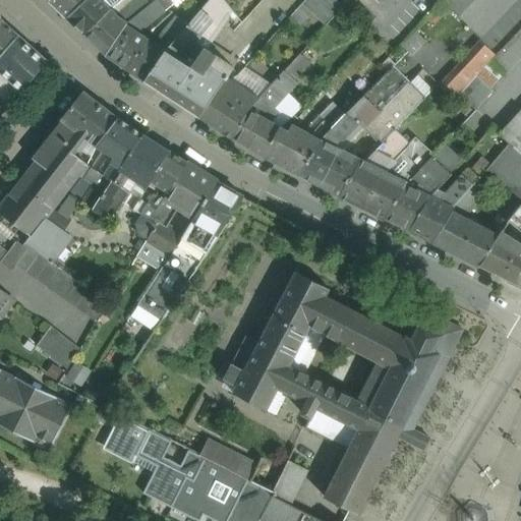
[(49,0),(49,1),(66,18),(85,0),(49,0)]
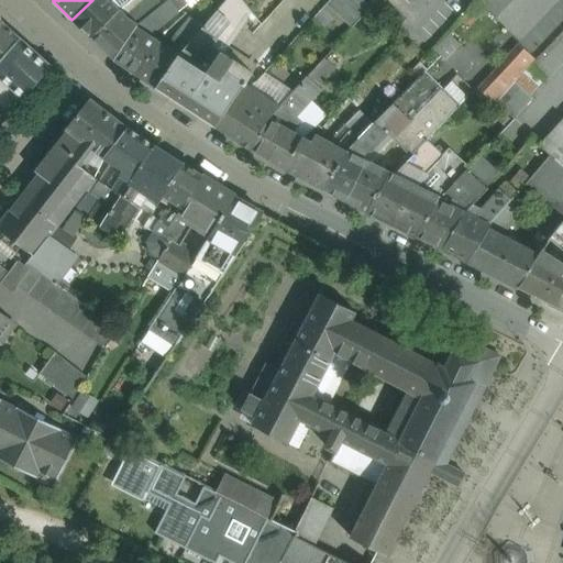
[(92,0),(72,20),(91,37),(119,10),(109,0),(110,0),(92,0)]
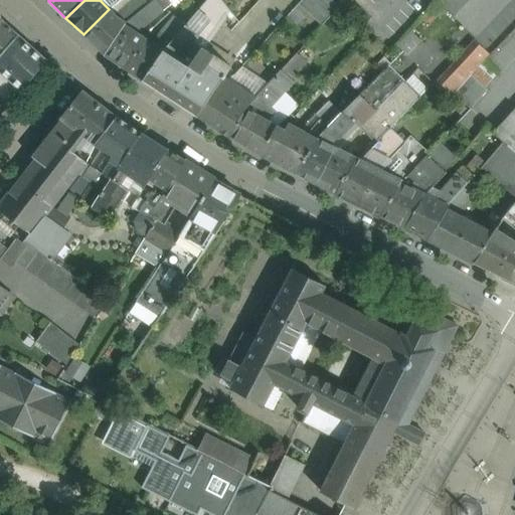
[(145,7),(139,0),(136,0),(135,1),(141,10),(144,8),(145,7)]
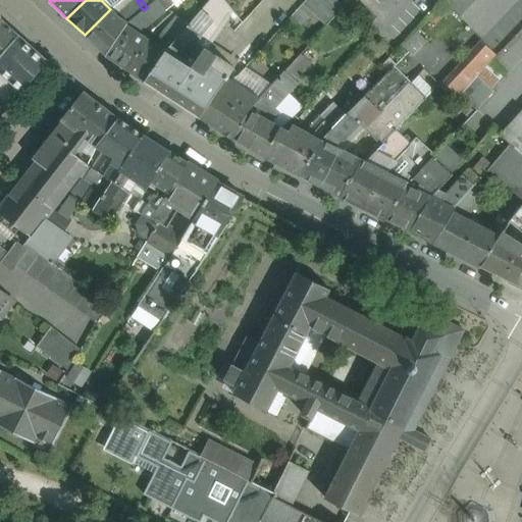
[(155,0),(147,7),(146,8),(155,20),(169,8),(166,4),(161,7),(155,0)]
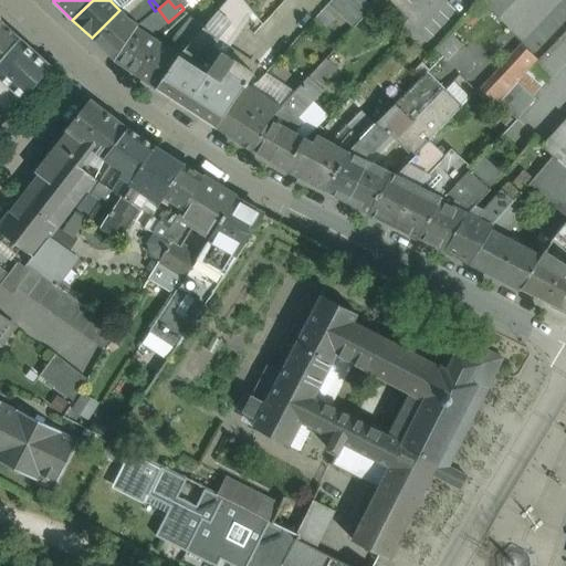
[(243,0),(228,0),(210,21),(213,24),(208,31),(215,38),(200,53),(192,63),(209,74),(212,70),(213,71),(228,62),(232,58),(223,53),(253,12),(243,0)]
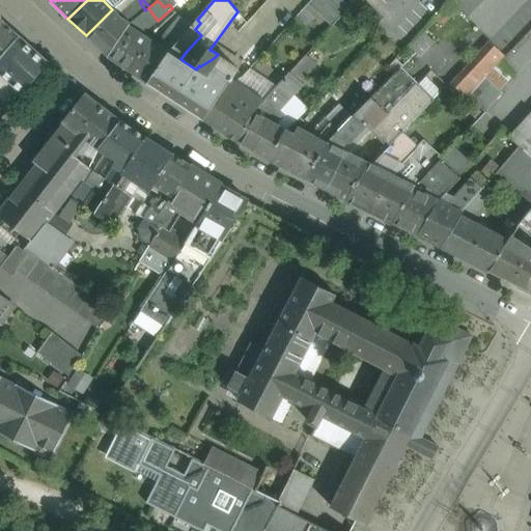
[(350,7),(341,0),(311,0),(308,4),(332,26),(350,7)]
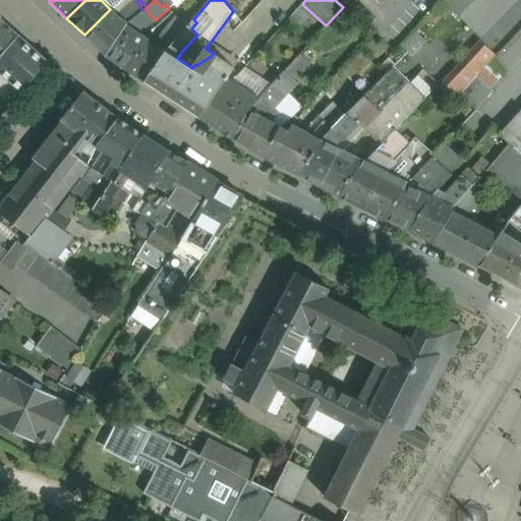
[(375,17),(356,0),(350,0),(345,6),(367,26),(375,17)]
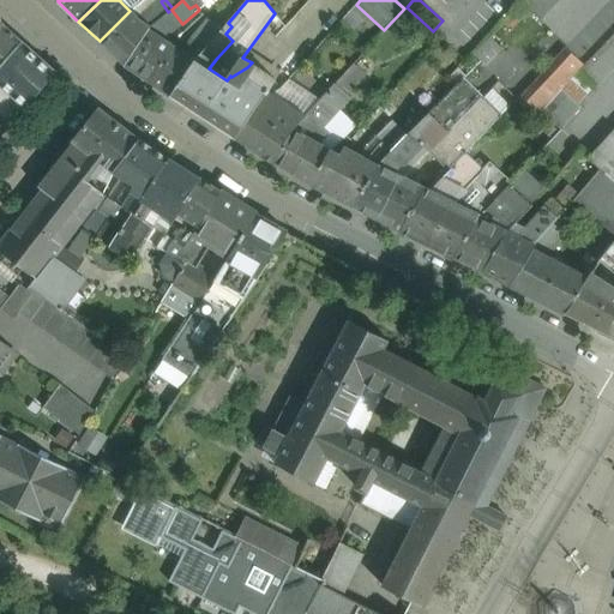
[(130,11),(100,41),(125,65),(149,29),(169,12),(168,12),(161,1),(138,19),(130,11)]
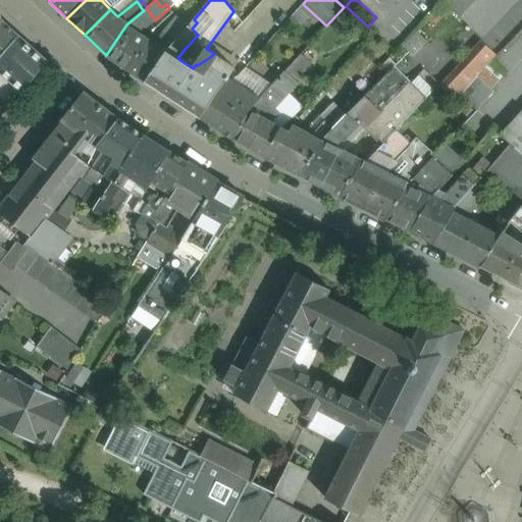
[(126,24),(106,55),(125,68),(146,38),(138,32),(141,27),(149,24),(155,20),(146,8),(143,10),(144,10),(126,24)]
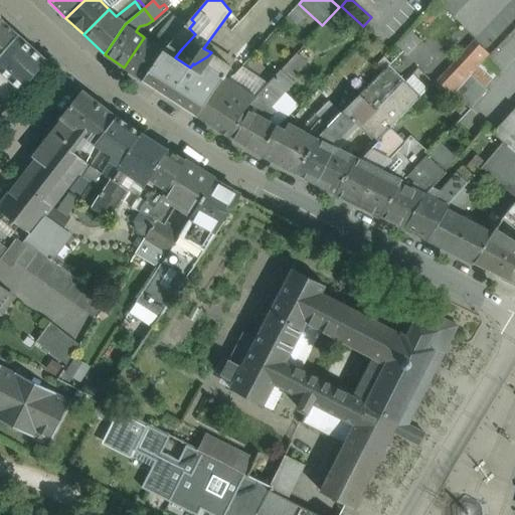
[(0,16),(0,55),(17,36),(19,34),(0,16)]
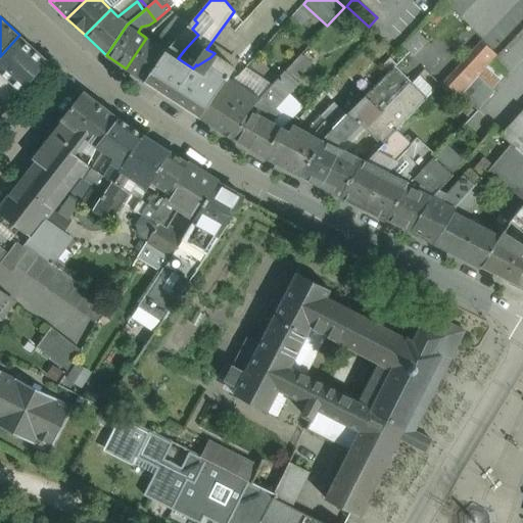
[(178,17),(169,28),(179,37),(188,26),(178,17)]
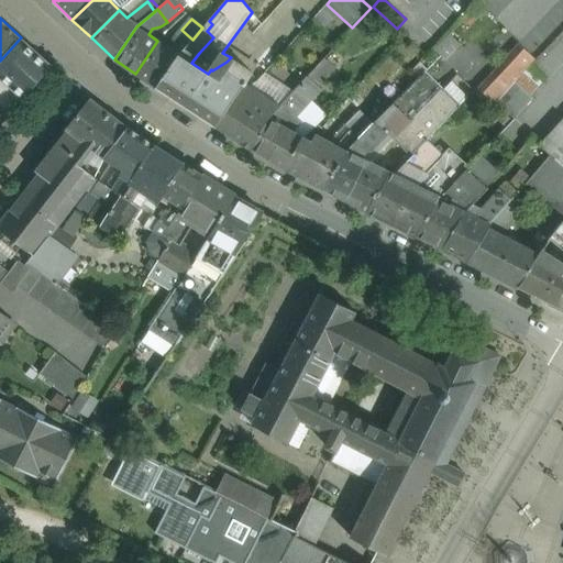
[(192,40),(189,44),(199,53),(213,37),(207,31),(212,24),(209,21),(202,28),(192,40)]
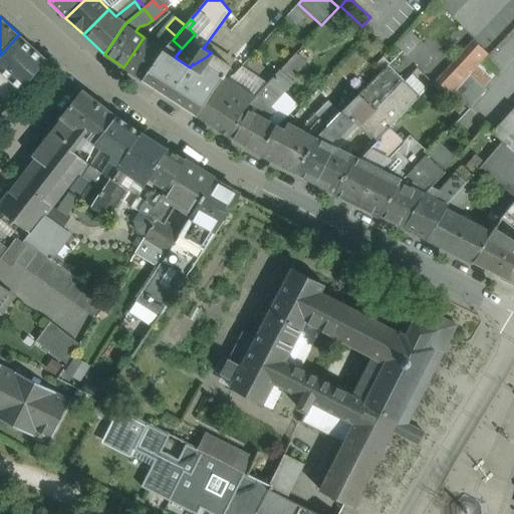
[(154,43),(144,37),(123,67),(144,80),(164,50),(173,40),(176,36),(166,27),(161,33),(154,43)]
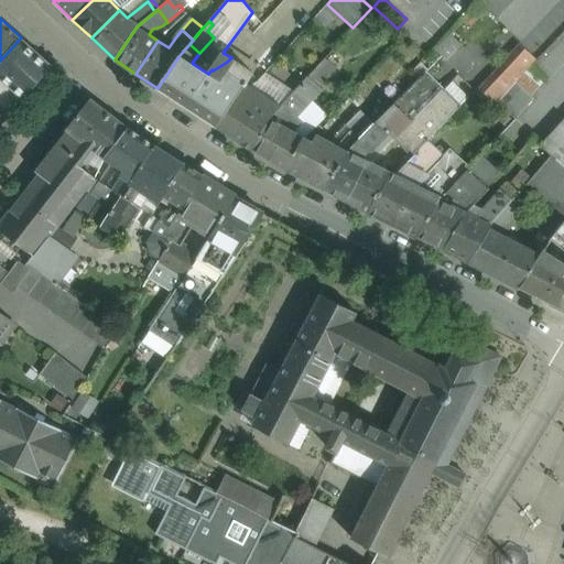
[(52,66),(26,44),(25,45),(19,40),(0,61),(0,105),(12,115),(52,66)]
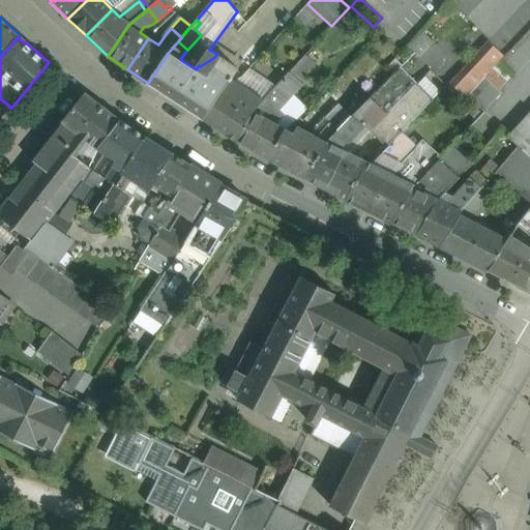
[(178,41),(169,52),(148,83),(175,100),(196,69),(180,59),(187,50),(178,41)]
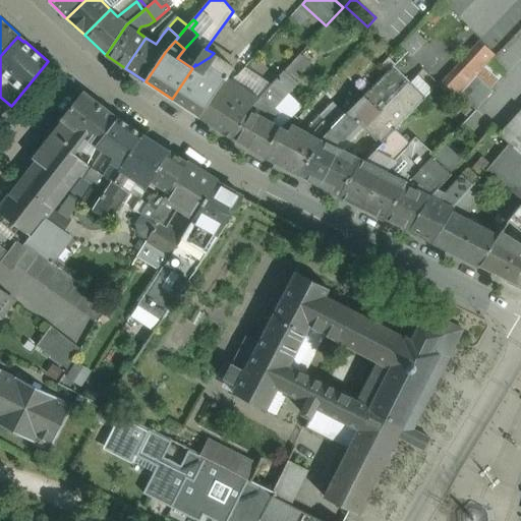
[(479,41),(439,85),(453,101),(495,55),(479,41)]
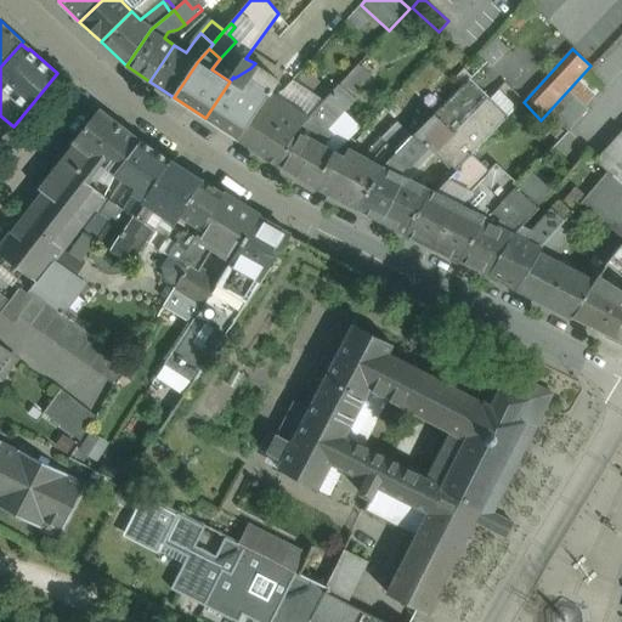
[(272,74),(255,63),(250,68),(235,78),(250,89),(254,84),(261,90),(269,95),(270,94),(280,79),(272,74)]
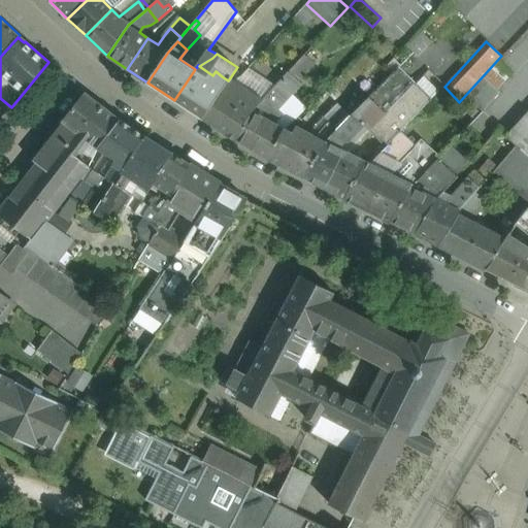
[(303,56),(281,79),(291,87),(312,64),(303,56)]
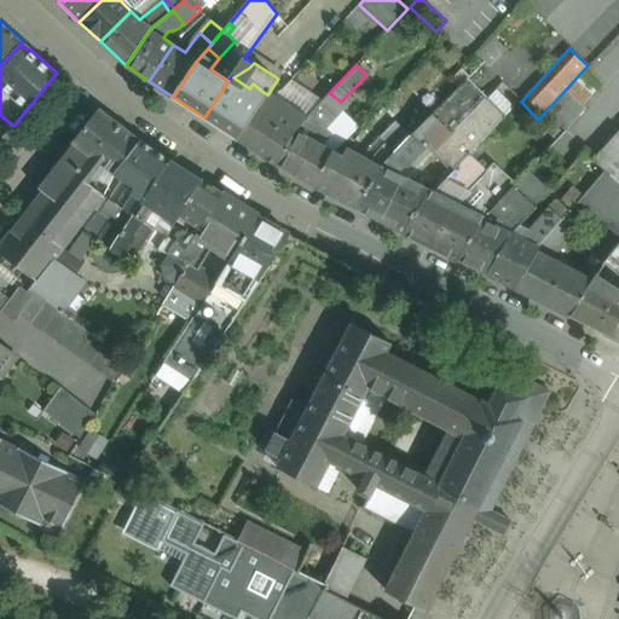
[(233,77),(232,76),(229,81),(204,117),(229,134),(237,139),(267,94),(260,90),(253,84),(249,88),(233,77)]
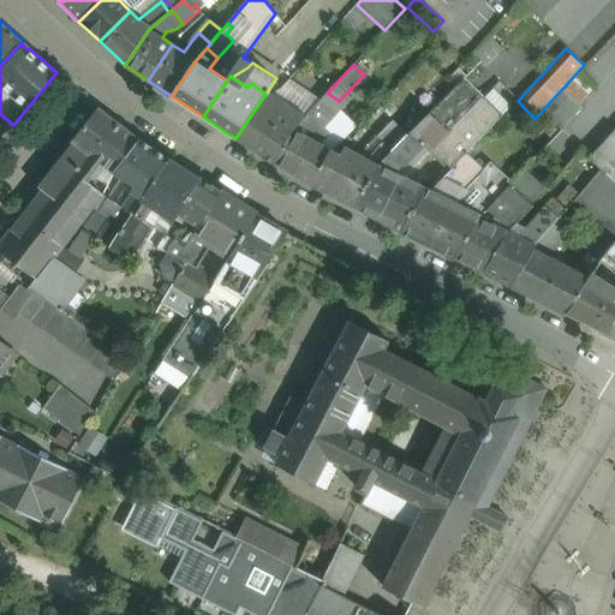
[(464,78),(411,132),(423,145),(429,150),(483,96),(464,78)]
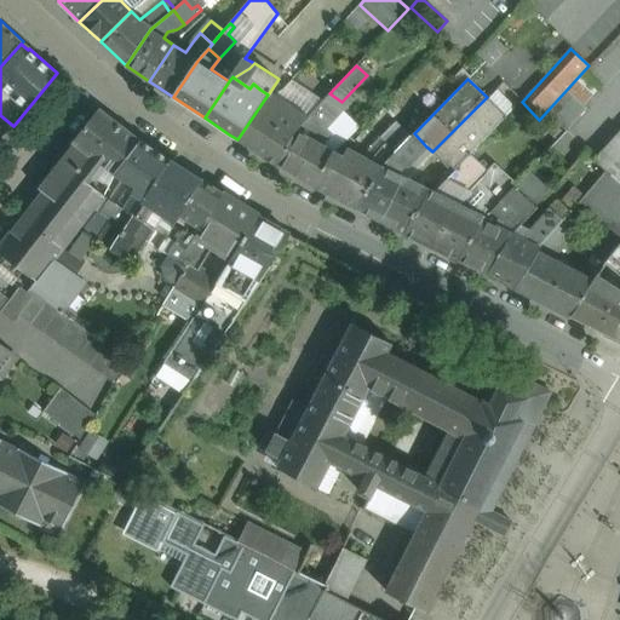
[(288,84),(282,89),(271,95),(269,93),(268,95),(237,139),(276,165),(296,130),(310,114),(314,110),(322,101),(288,84)]
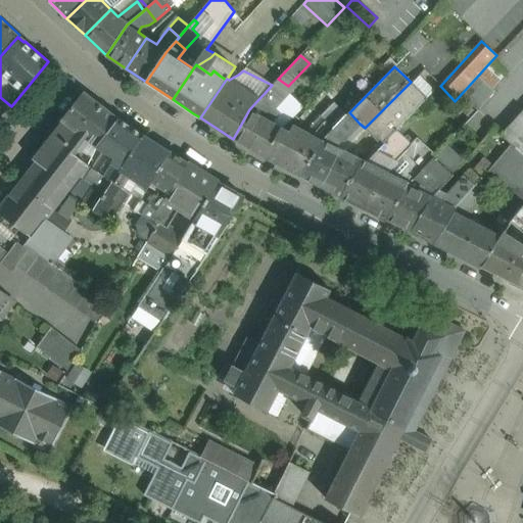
[(495,91),(478,76),(463,94),(479,109),(495,91)]
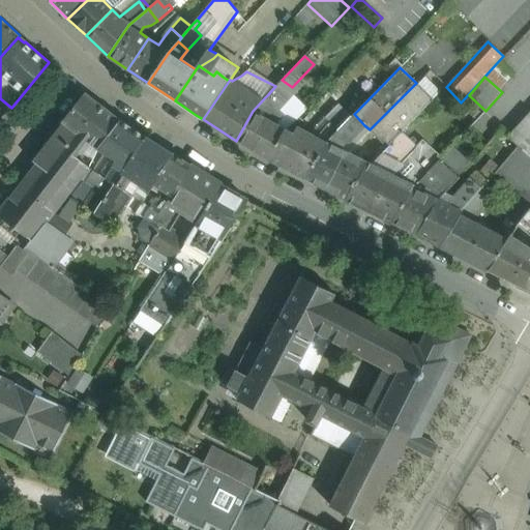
[(292,87),(282,80),(275,86),(268,94),(273,98),(298,117),(310,100),(292,87)]
